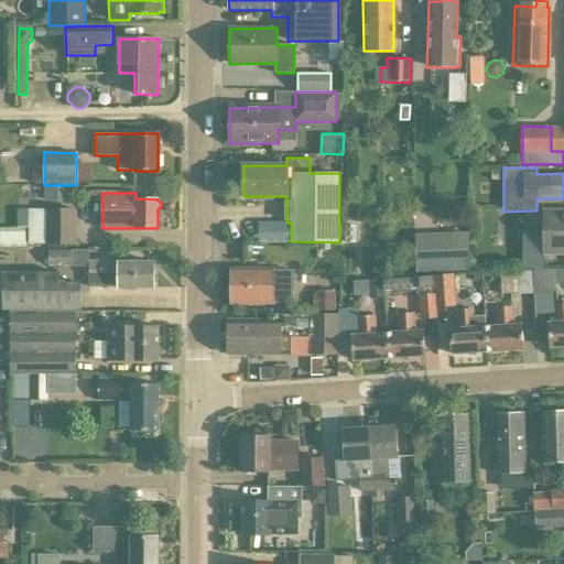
[(76,208),(49,208),(29,208),(28,245),(76,245),(76,208)]
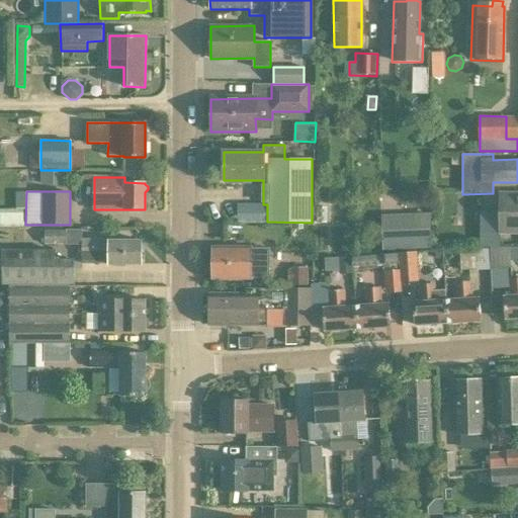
[(499,234),(517,234),(517,191),(499,192),(499,210),(499,234)]
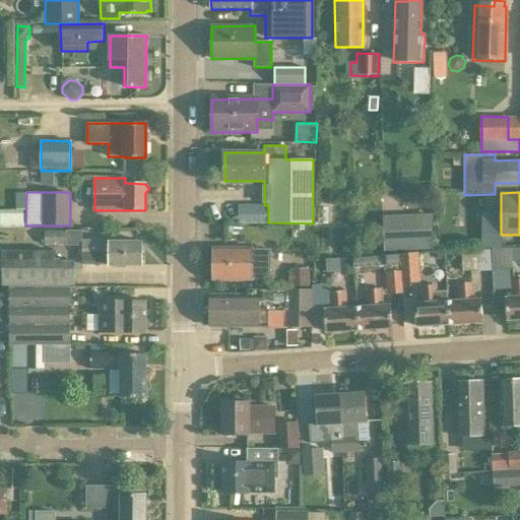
[(0,228),(21,228),(21,210),(0,210),(0,228)]
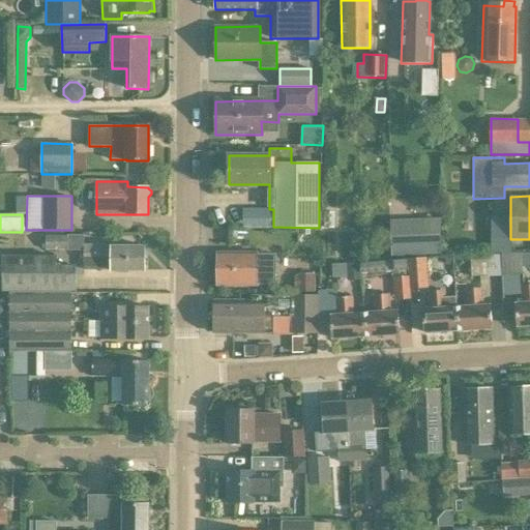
[(392,219),(394,257),(440,255),(438,217),(392,219)]
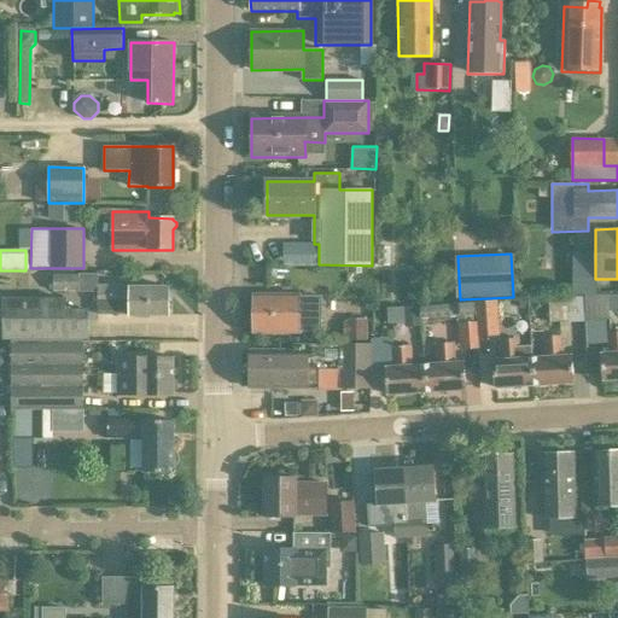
[(53,292),(77,292),(77,274),(53,274),(53,292)]
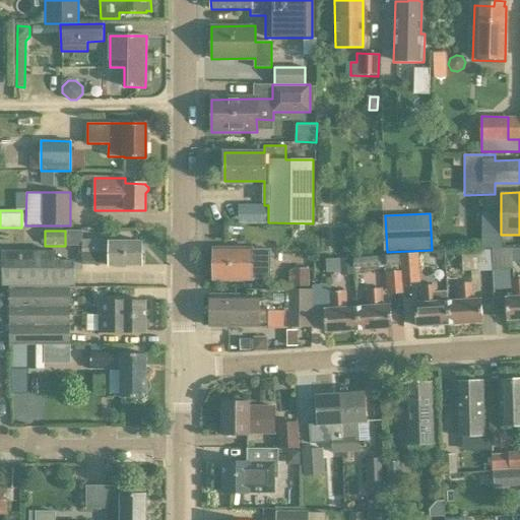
[(81,265),(141,265),(141,242),(81,241),(81,265)]
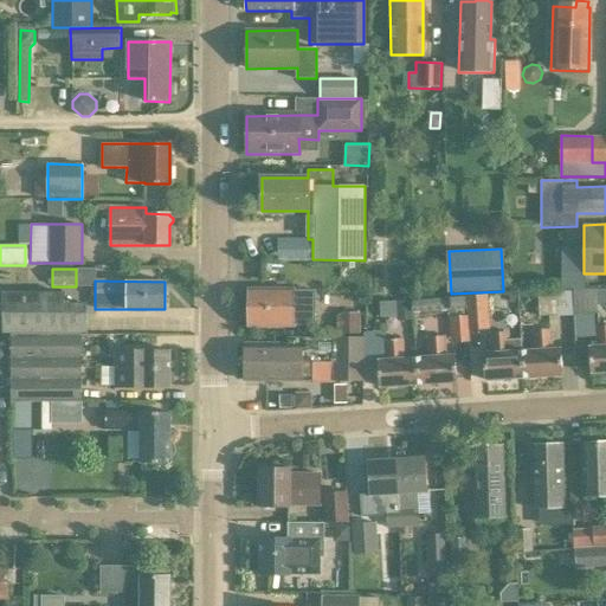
[(584,290),(573,290),(574,315),(598,314),(598,302),(605,302),(605,289),(597,289),(584,290)]
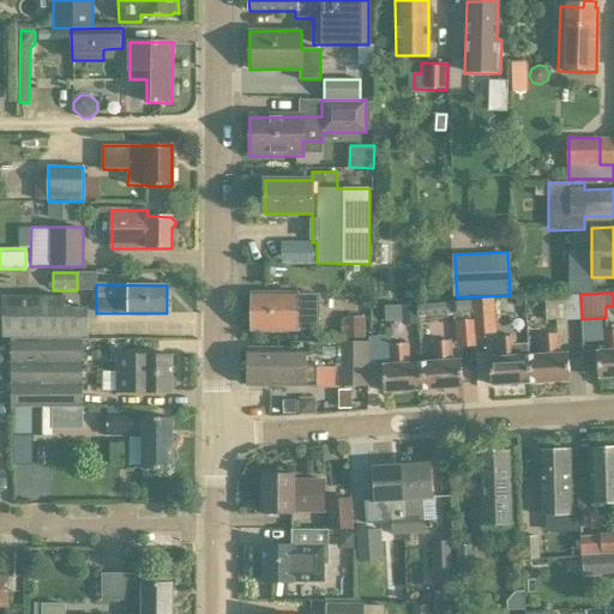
[(569,295),(545,296),(546,320),(582,319),(581,294),(569,295)]
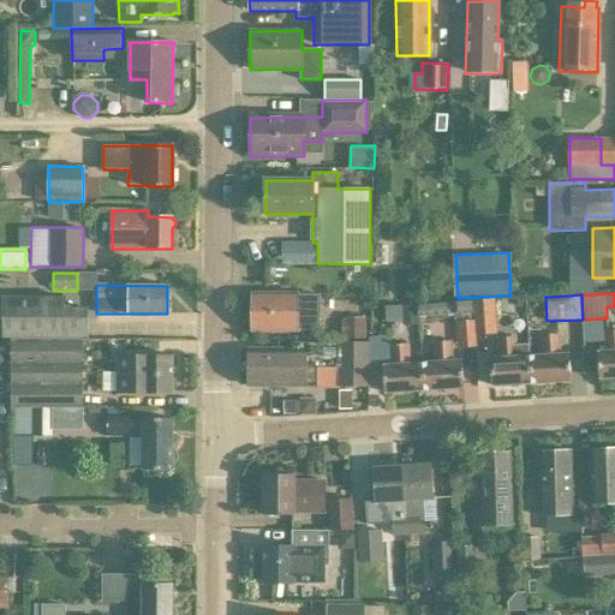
[(297,296),(252,296),(252,332),(296,332),(296,329),(317,329),(318,297),(297,297),(297,296)]
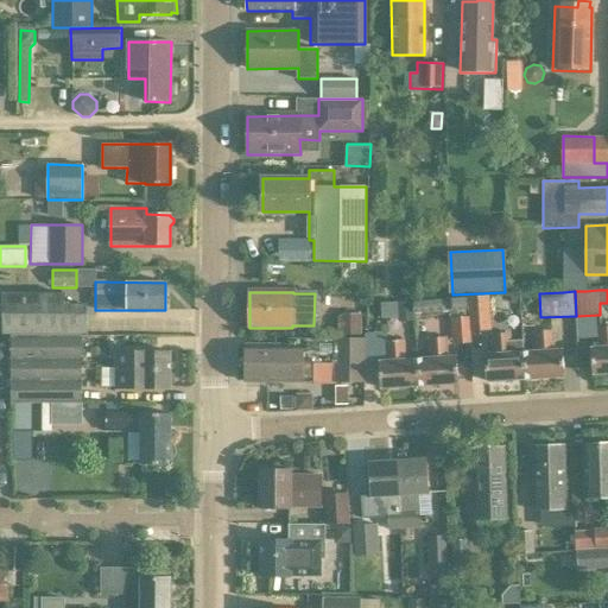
[(4,334),(52,333),(86,333),(86,305),(63,305),(63,295),(4,295),(4,334)]
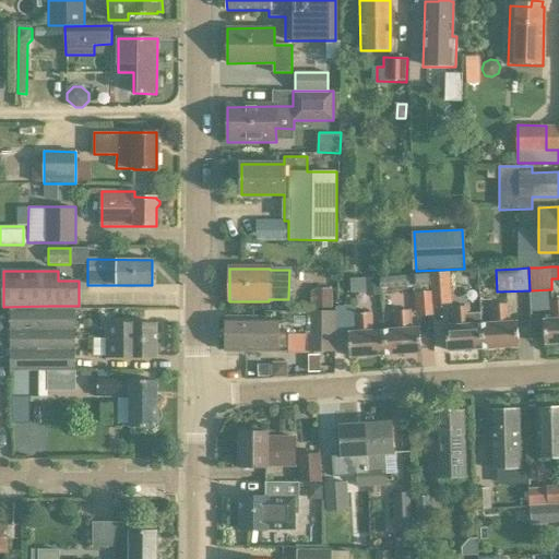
[(432,314),(431,306),(429,275),(429,273),(409,274),(380,276),(380,278),(380,287),(413,285),(413,293),(415,293),(416,316),(432,314)]
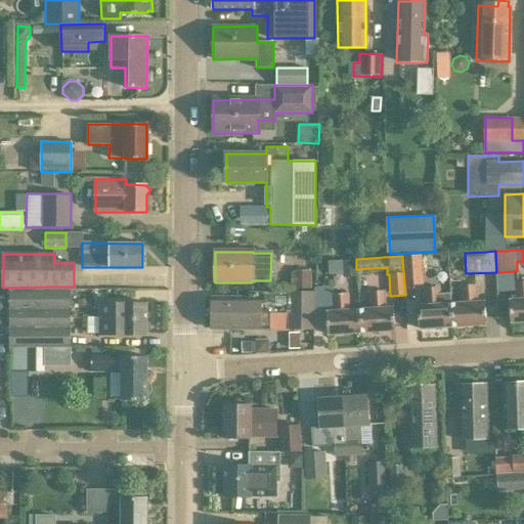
[(402,258),(404,287),(423,286),(422,257),(418,257),(402,258)]
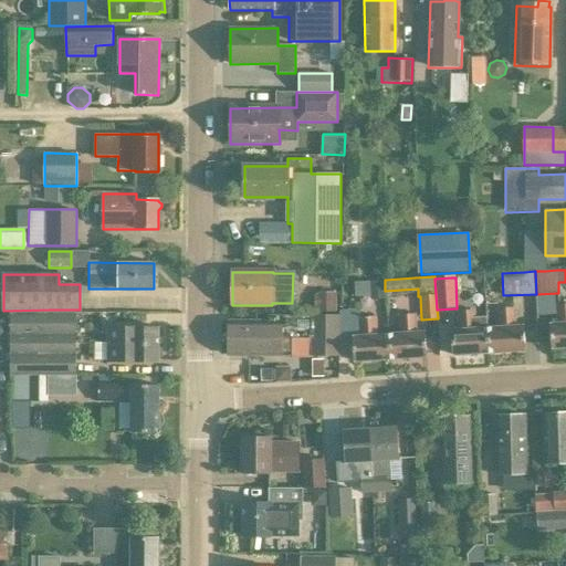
[(368,282),(369,294),(383,294),(381,281),(368,282)]
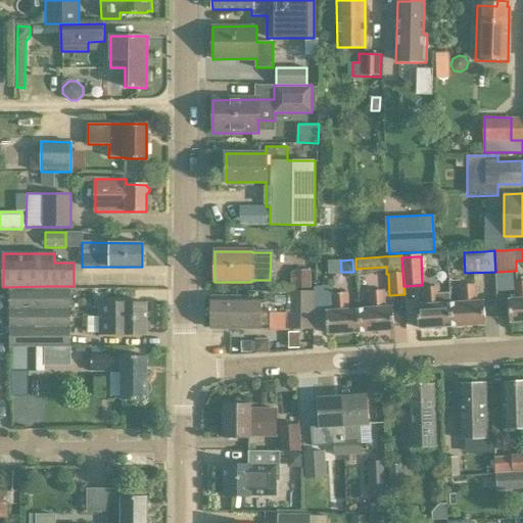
[(289,280),(293,280),(293,285),(307,285),(307,269),(293,269),(293,272),(289,272),(289,280)]
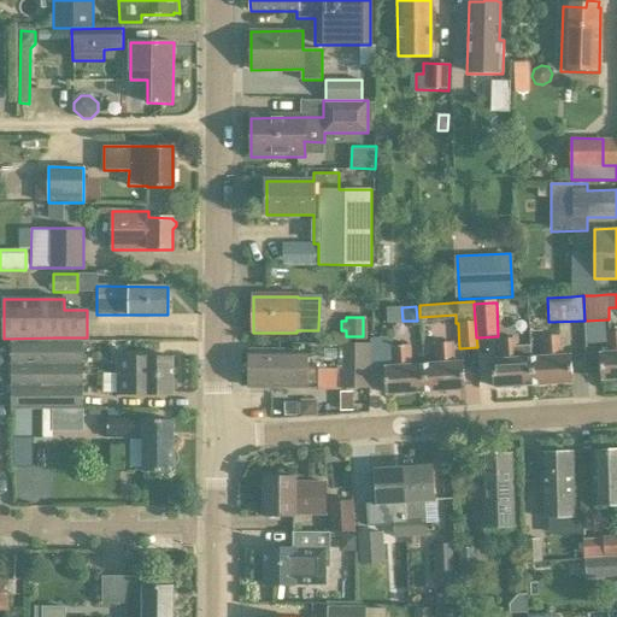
[(609,353),(600,353),(601,380),(616,377),(616,331),(607,333),(609,353)]
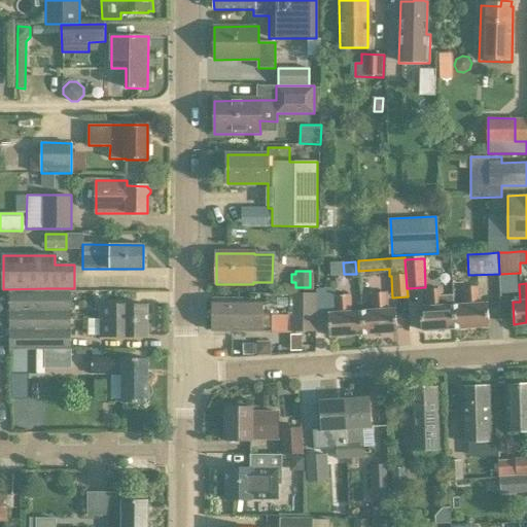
[(464,305),(453,306),(455,328),(488,326),(486,304),(479,304),(478,286),(463,287),(464,305)]
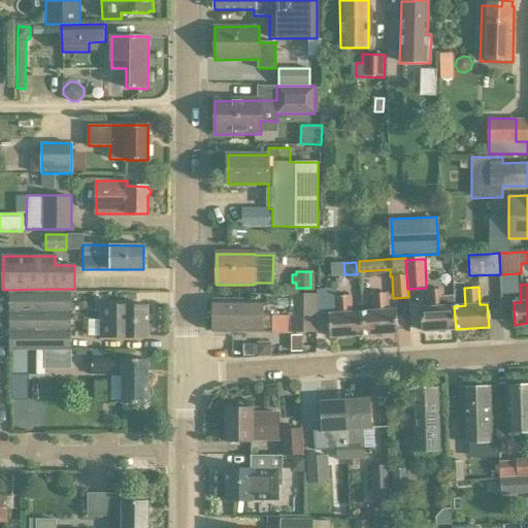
[(423,331),(456,329),(454,306),(454,296),(443,297),(442,290),(428,291),(429,308),(422,308),(423,331)]
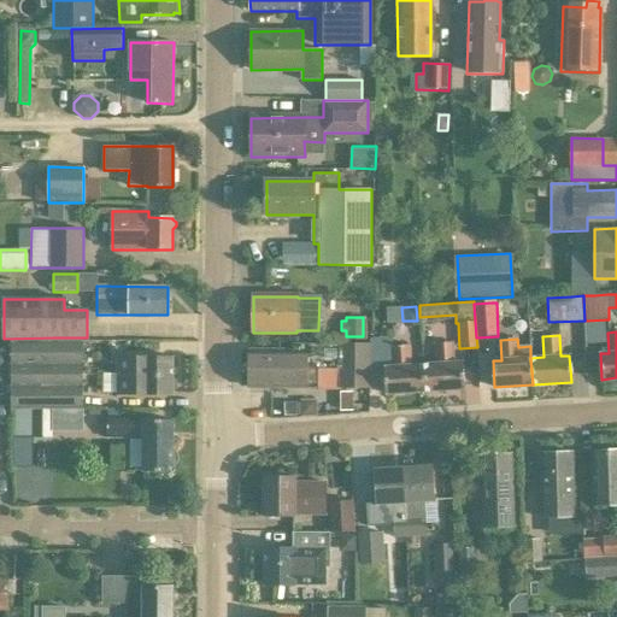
[(12,409),(15,409),(33,409),(53,409),(82,409),(82,341),(12,341),(12,409)]
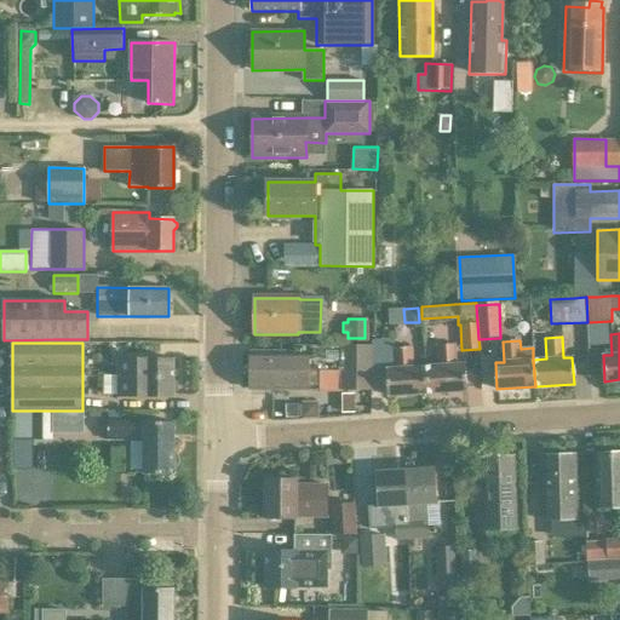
[(251,390),(371,390),(372,390),(372,345),(293,345),(293,352),(251,352),(251,390)]
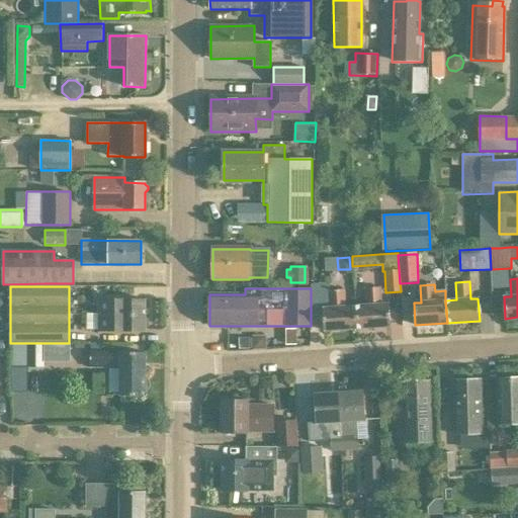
[(365,308),(356,308),(357,330),(391,328),(389,306),(381,307),(379,289),(364,290),(365,308)]
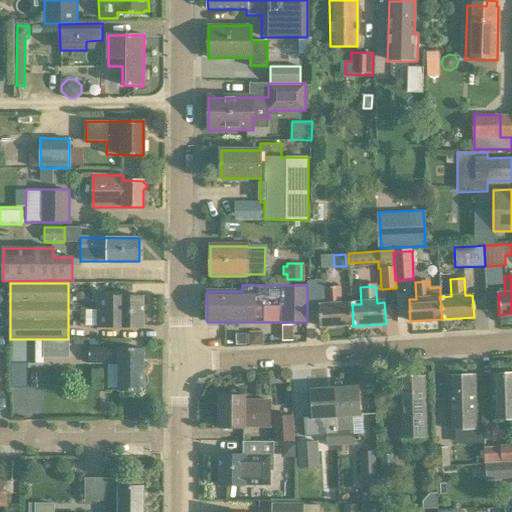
[(353,326),(352,304),(340,305),(339,288),(325,289),(327,306),(319,307),(321,328),(353,326)]
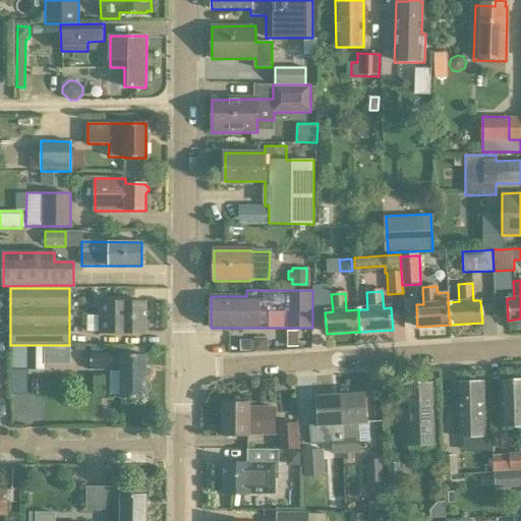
[(146,301),(100,301),(100,333),(146,333),(146,301)]
